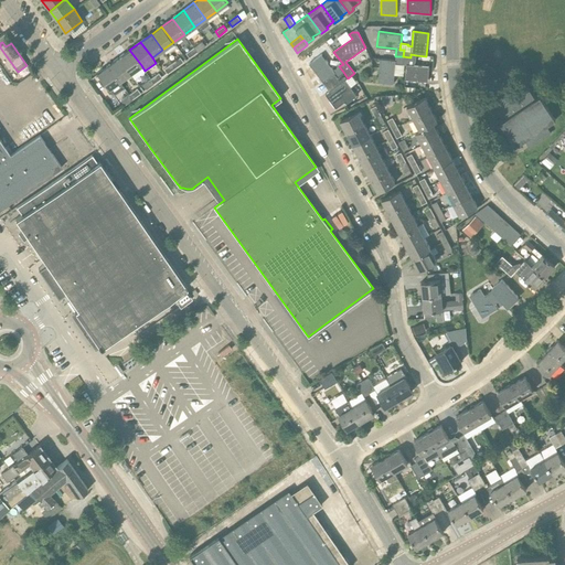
[(193,48),(196,52),(204,46),(202,42),(193,48)]
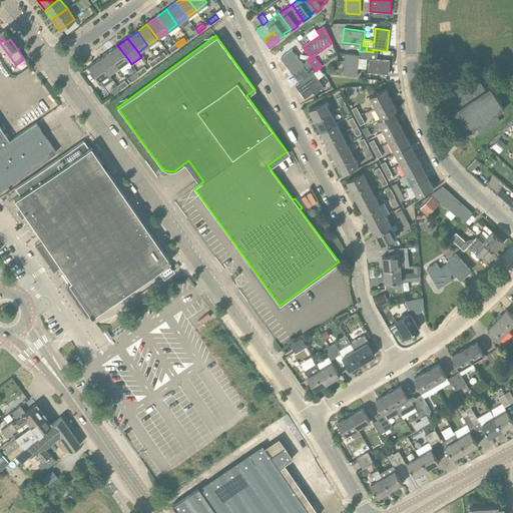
[(178,47),(175,43),(168,49),(171,52),(178,47)]
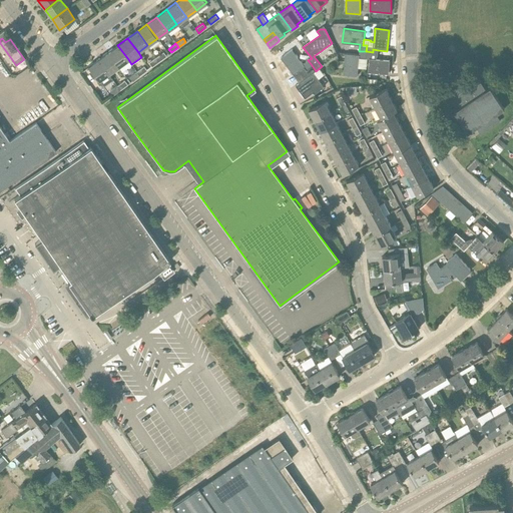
[(128,59),(117,45),(108,52),(118,67),(128,59)]
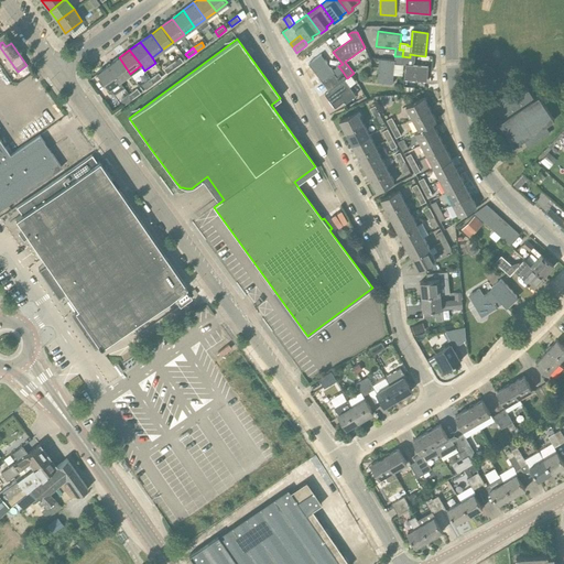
[(337,76),(343,72),(338,66),(334,71),(322,54),(308,63),(323,82),(324,80),(335,73),(337,76)]
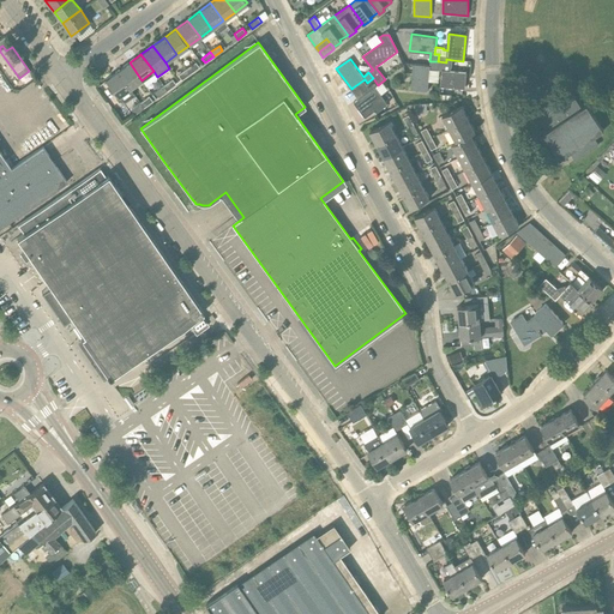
[(446,62),(438,61),(437,71),(441,71),(439,86),(465,89),(467,73),(450,71),(450,68),(452,66),(452,60),(446,59),(446,62)]
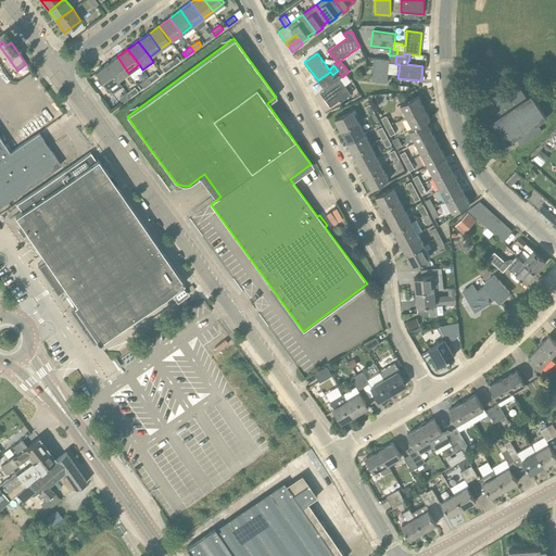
[(396,55),(389,55),(389,59),(374,58),(371,80),(387,81),(389,63),(395,64),(396,55)]
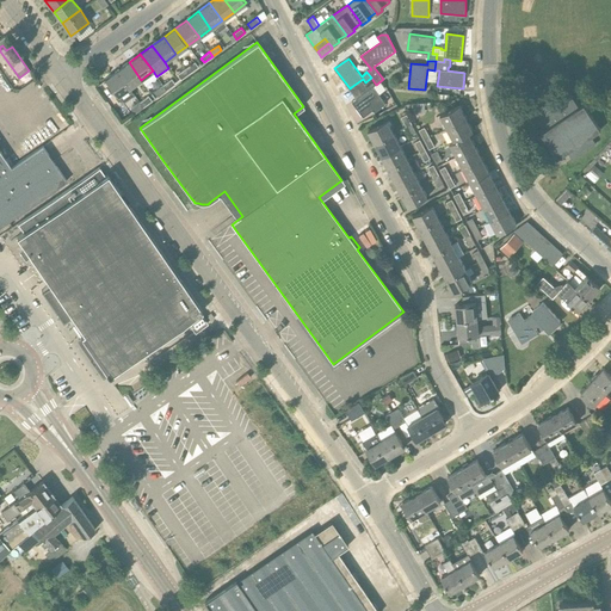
[(141,80),(129,62),(117,71),(130,88),(141,80)]
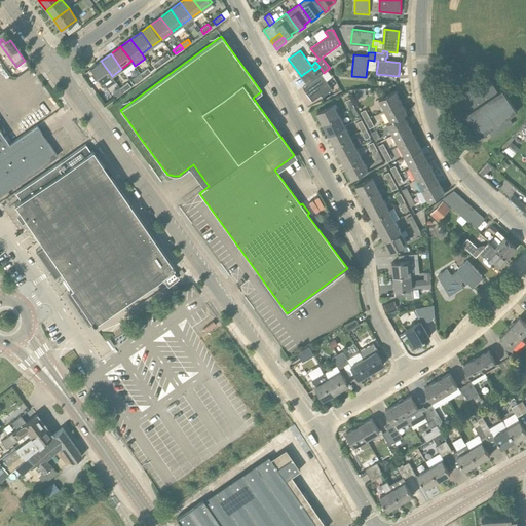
[(160,59),(163,63),(171,58),(167,53),(160,59)]
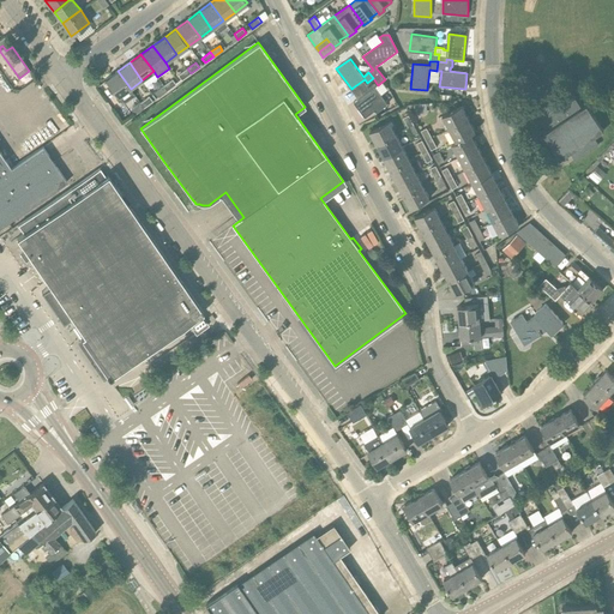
[(179,76),(181,79),(191,73),(187,68),(179,76)]
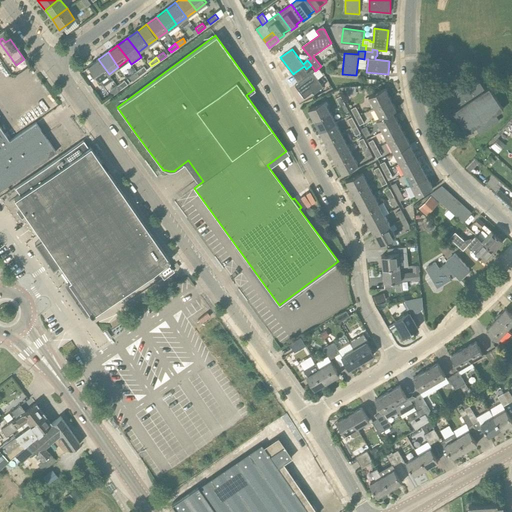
[(109,74),(98,59),(88,66),(98,81),(109,74)]
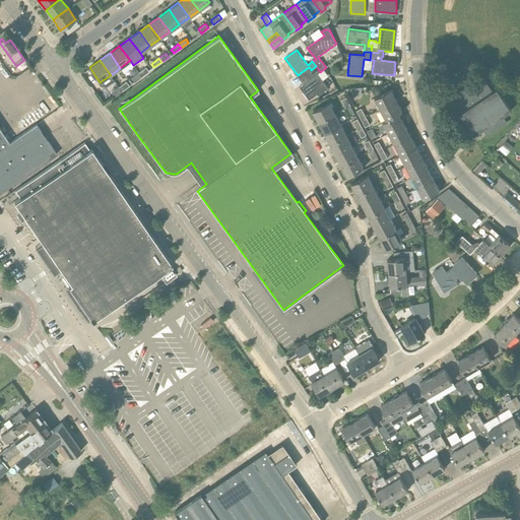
[(316,66),(311,70),(309,67),(299,74),(305,82),(300,86),(310,100),(318,93),(319,95),(329,87),(321,78),(318,74),(320,72),(316,66)]
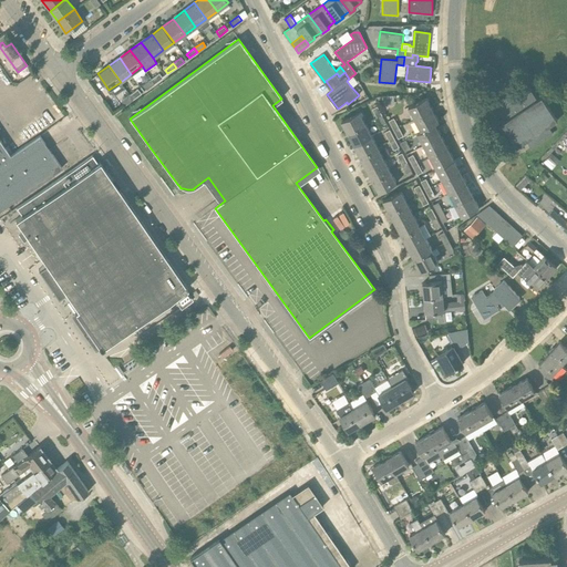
[(154,83),(162,78),(158,73),(151,79),(154,83)]
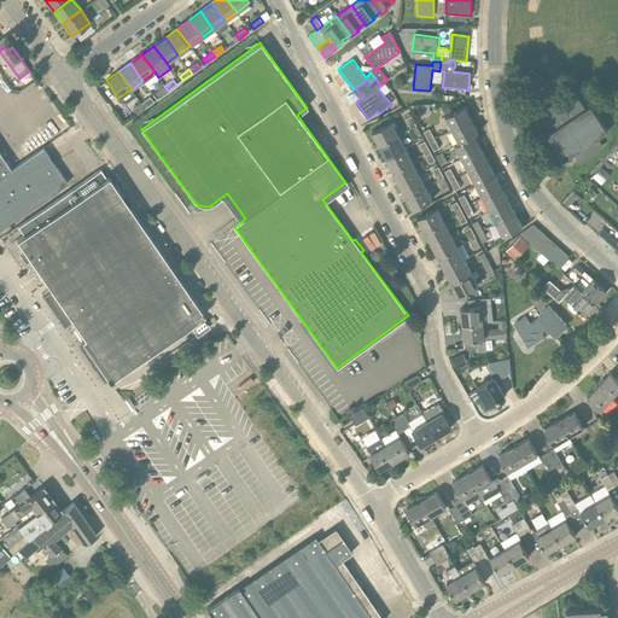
[(168,91),(164,86),(156,93),(159,98),(168,91)]
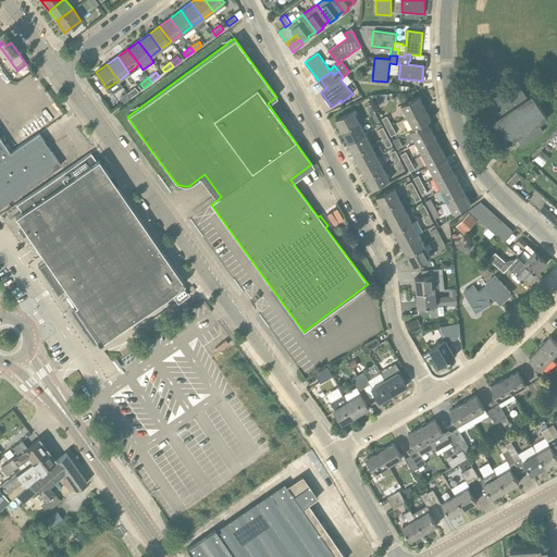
[(528,99),(517,83),(510,87),(493,98),(487,101),(498,118),(494,121),(509,144),(518,138),(522,146),(544,132),(539,124),(547,119),(532,96),(528,99)]
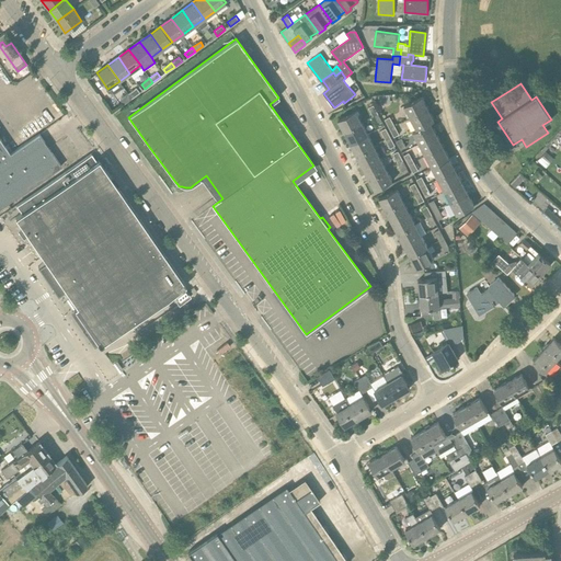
[(128,94),(132,99),(139,92),(136,88),(128,94)]
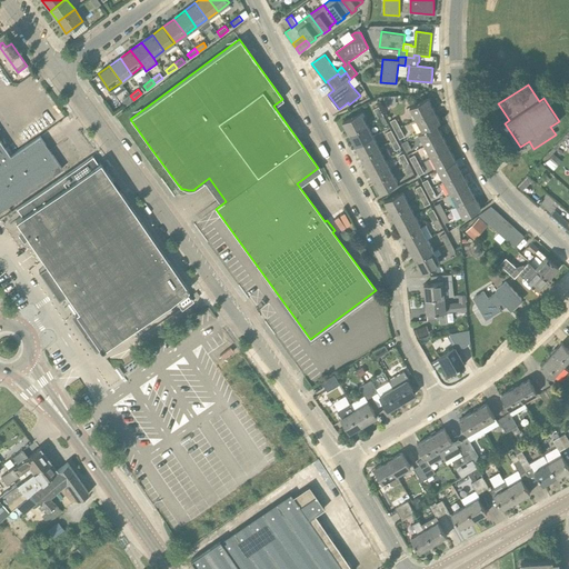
[(133,100),(130,96),(121,101),(125,106),(133,100)]
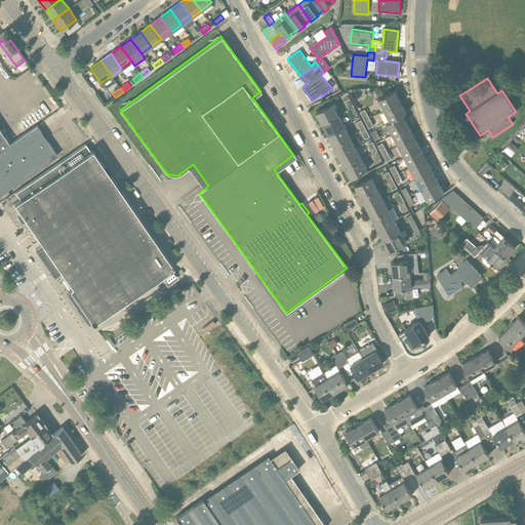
[(378,99),(385,111),(401,102),(395,90),(378,99)]
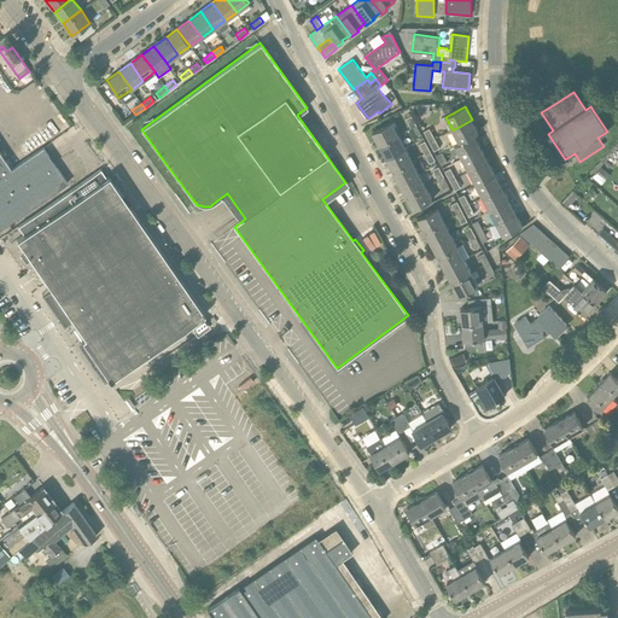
[(406,118),(410,128),(417,126),(412,116),(406,118)]
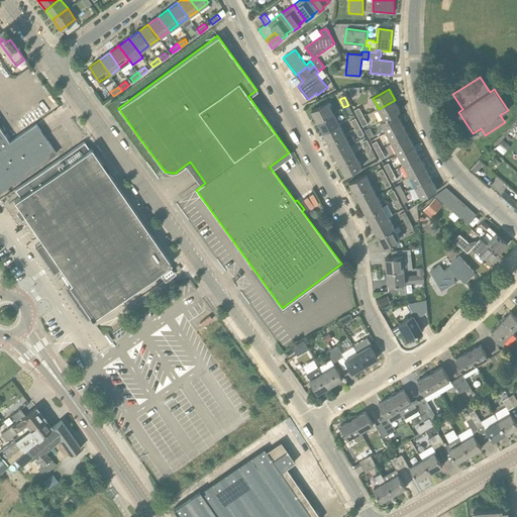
[(395,100),(379,109),(384,120),(397,113),(401,111),(395,100)]
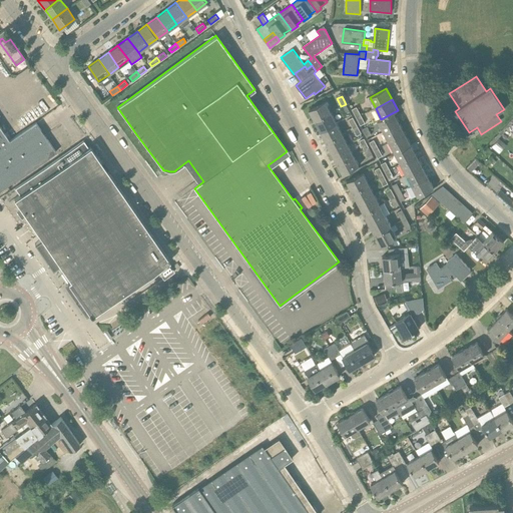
[(315,121),(332,112),(326,101),(310,110),(315,121)]
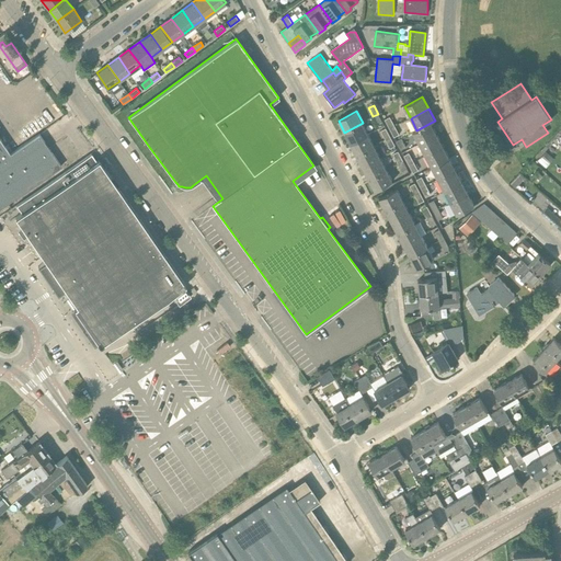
[(378,114),(373,116),(378,125),(382,123),(378,114)]
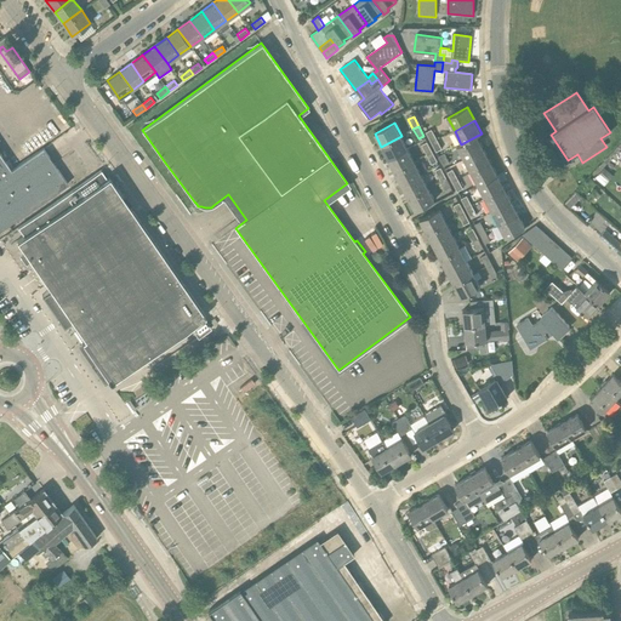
[(432,142),(437,140),(432,130),(426,132),(432,142)]
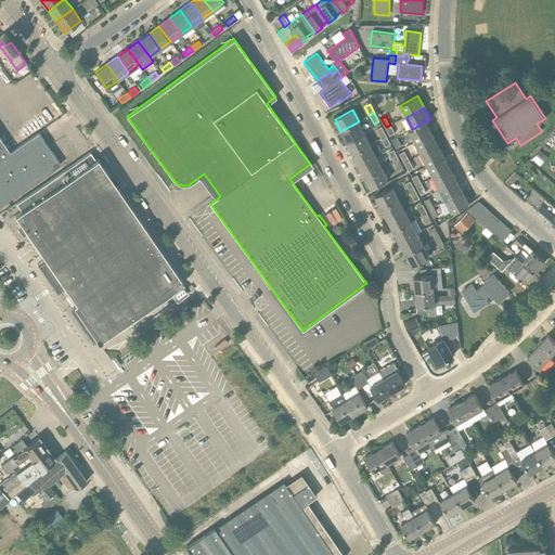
[(347,142),(364,133),(359,121),(340,131),(347,142)]
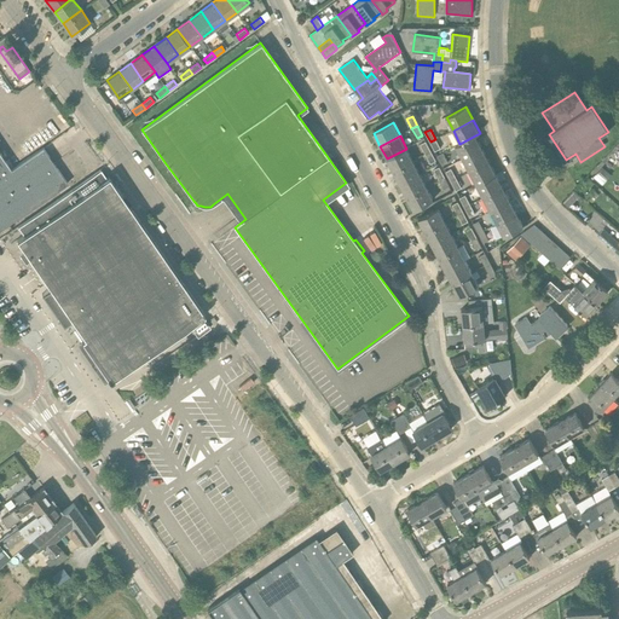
[(475,136),(460,144),(456,146),(462,158),(481,149),(475,136)]
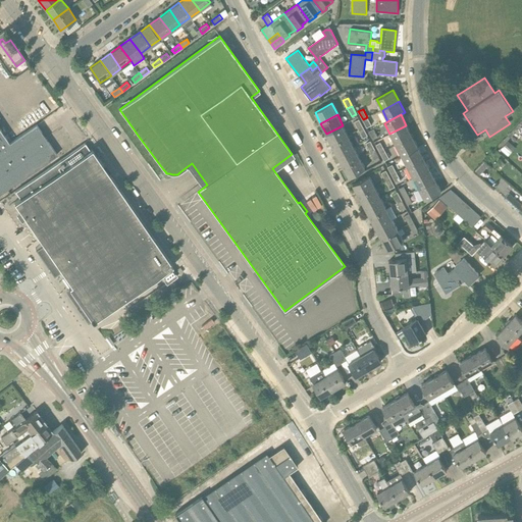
[(367,117),(363,119),(367,127),(372,125),(367,117)]
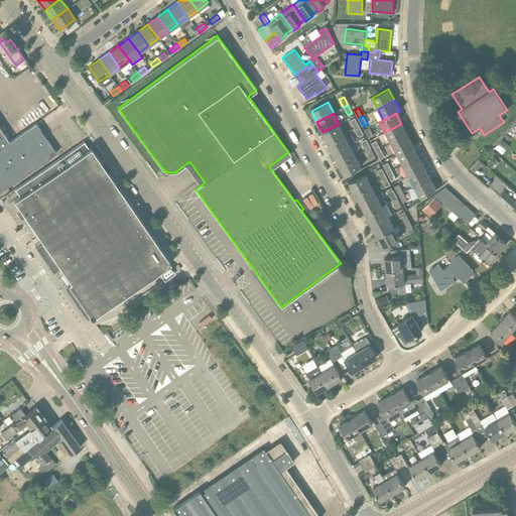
[(351,121),(355,129),(360,126),(355,118),(351,121)]
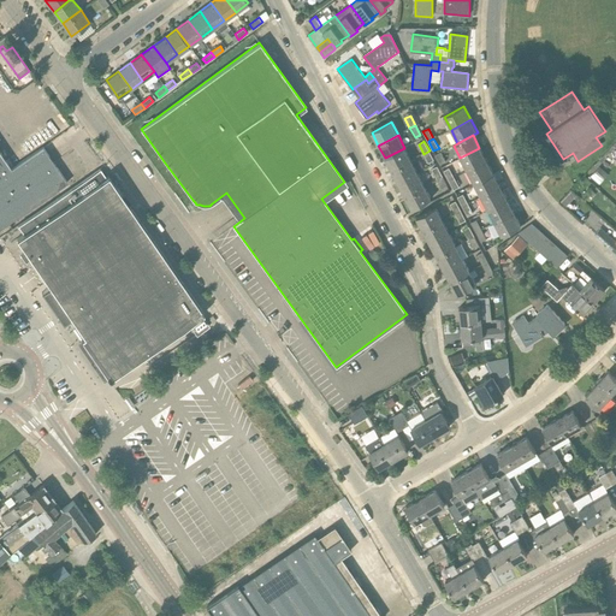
[(11,169),(0,176),(0,224),(5,221),(7,224),(67,183),(43,147),(11,169)]
